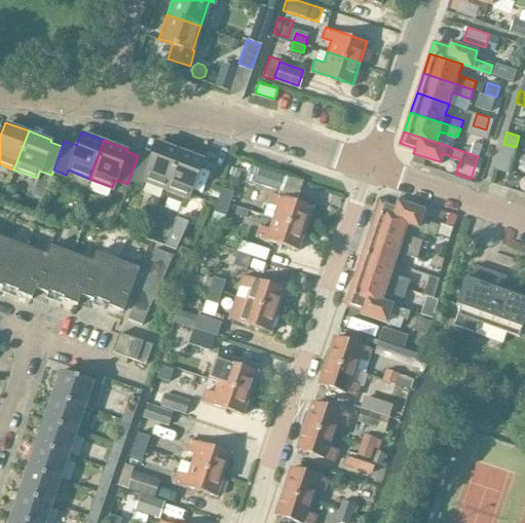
[(138,155),(129,179),(142,184),(144,179),(165,187),(180,149),(157,141),(152,154),(140,150),(138,155)]
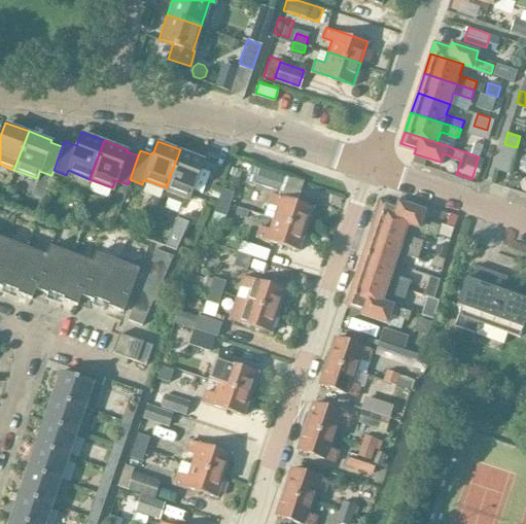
[(465,147),(463,151),(464,151),(479,156),(483,143),(474,141),(471,149),(465,147)]
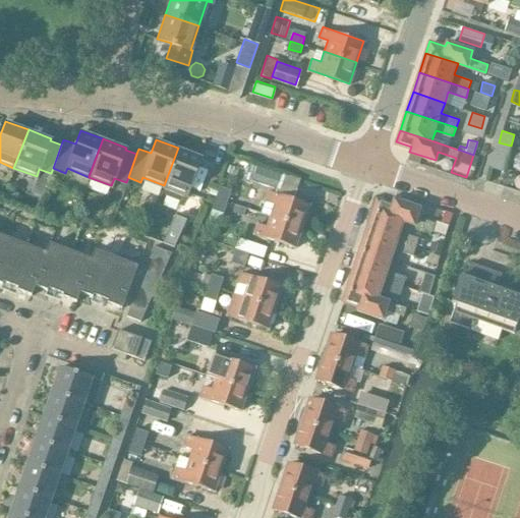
[(503,170),(511,146),(499,142),(492,167),(503,170)]
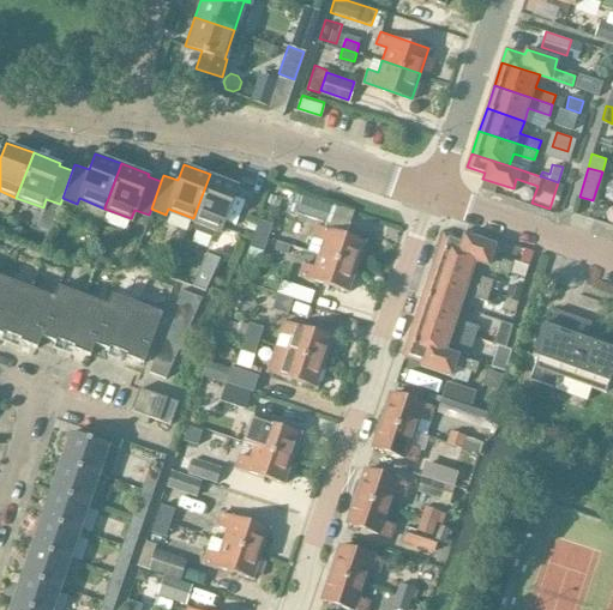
[(210,174),(193,218),(220,229),(238,185),(210,174)]
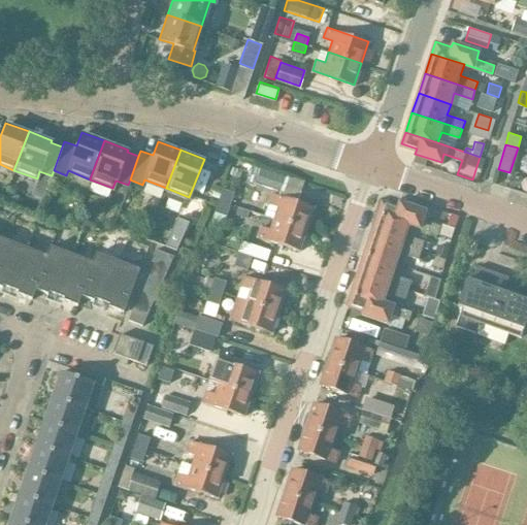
[(250,179),(277,189),(282,174),(254,166),(250,179)]
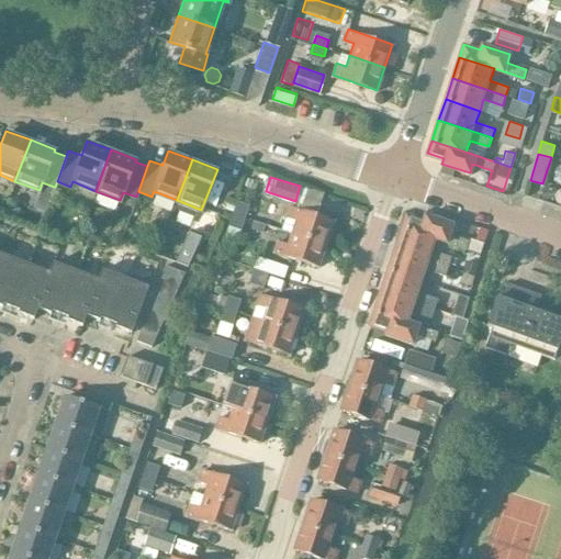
[(541,187),(542,199),(557,198),(556,186),(541,187)]
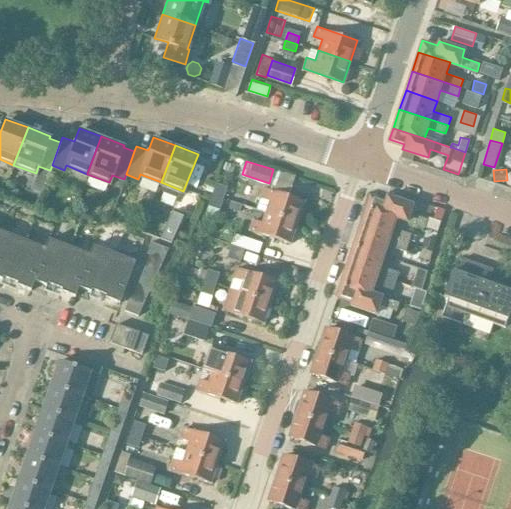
[(217,183),(213,194),(225,198),(229,187),(217,183)]
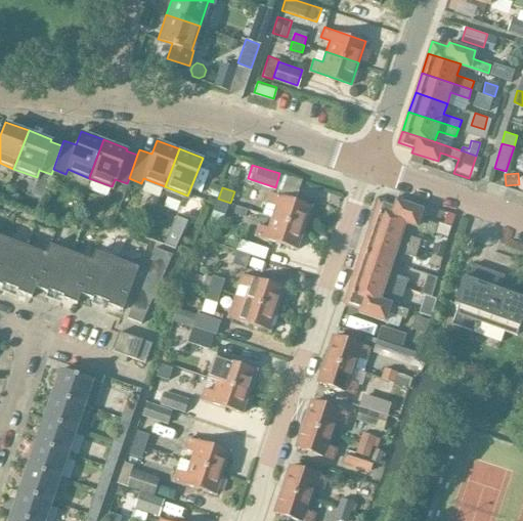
[(275,204),(271,215),(304,226),(310,205),(269,191),(266,202),(275,204)]
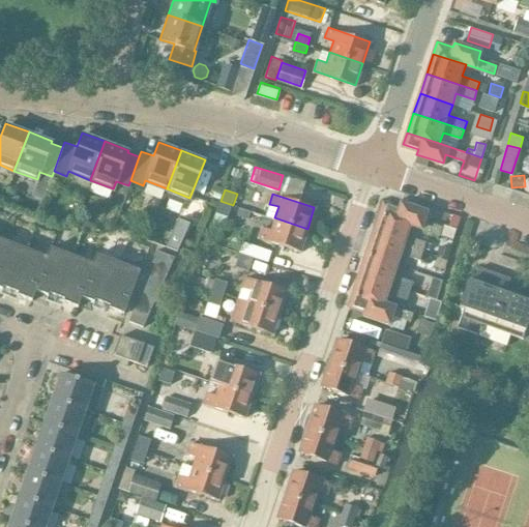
[(221,201),(216,212),(229,216),(233,205),(221,201)]
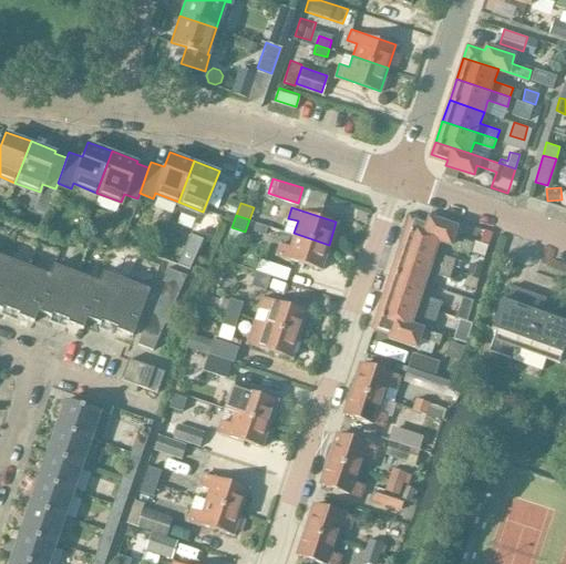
[(410,216),(407,228),(440,239),(471,249),(473,241),(454,234),(456,224),(429,215),(428,215),(426,222),(418,218),(415,217),(410,216)]
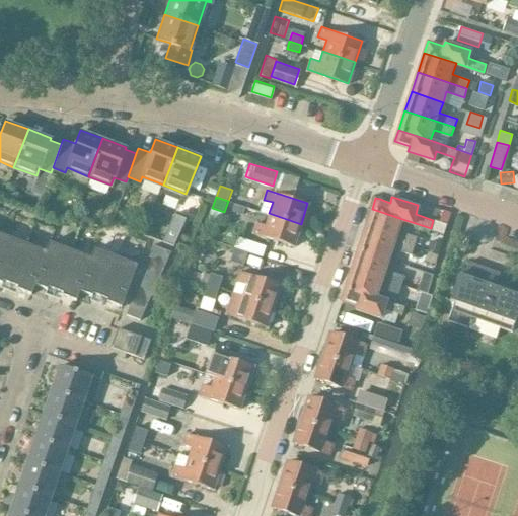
[(368,219),(365,228),(415,244),(418,236),(410,233),(398,229),(402,219),(372,209),(368,219)]
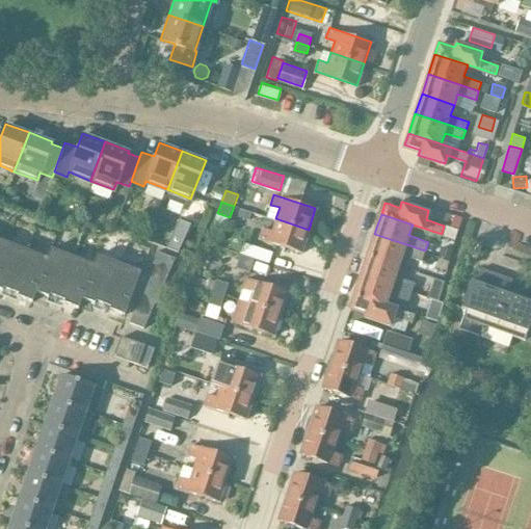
[(454,214),(450,226),(456,228),(458,229),(462,217),(461,216),(460,216),(454,214)]
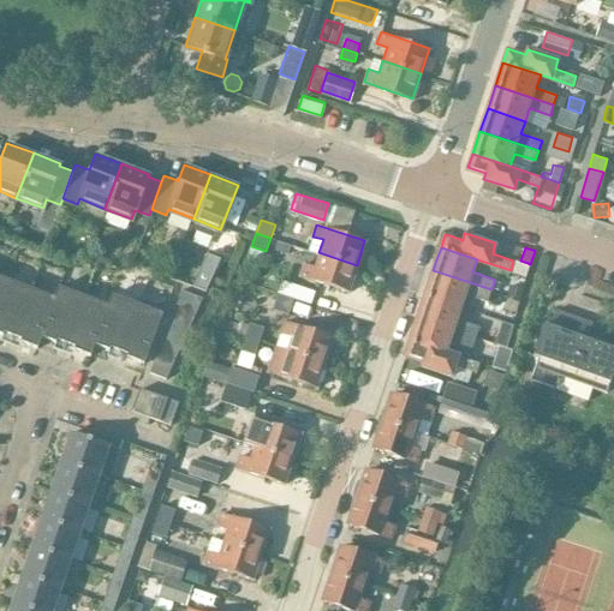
[(88,259),(100,263),(102,253),(90,250),(88,259)]
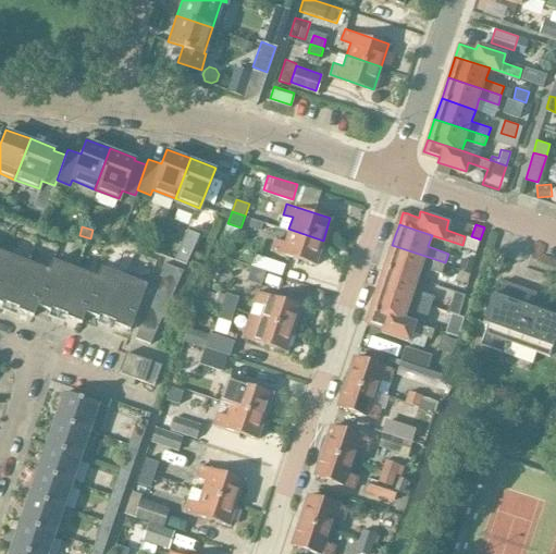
[(174,258),(186,262),(199,232),(186,228),(174,258)]
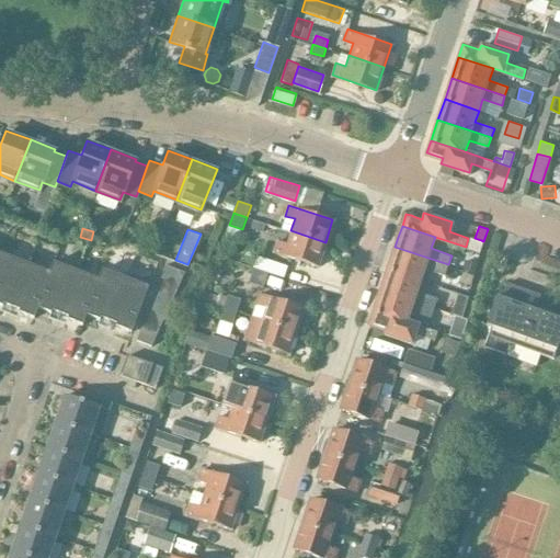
[(218,246),(225,248),(230,234),(224,230),(218,246)]
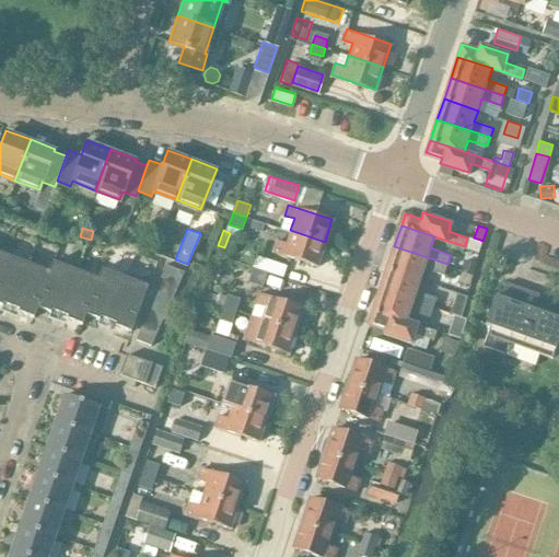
[(317,264),(325,242),(290,230),(287,242),(277,239),(272,250),(317,264)]
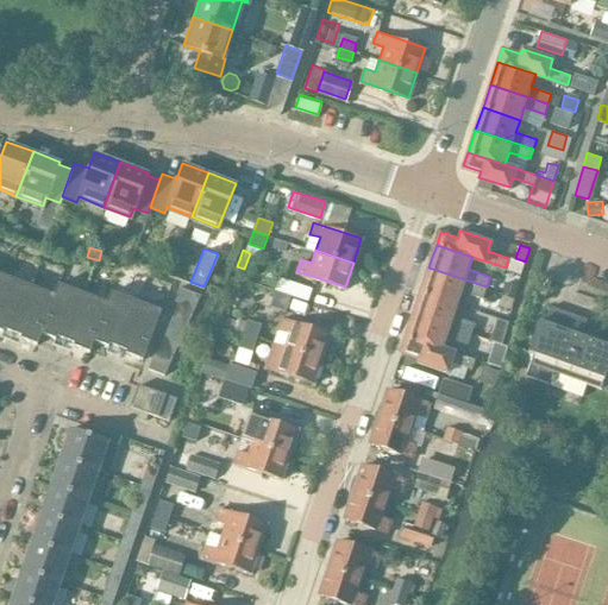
[(506,269),(519,272),(522,260),(509,256),(506,269)]
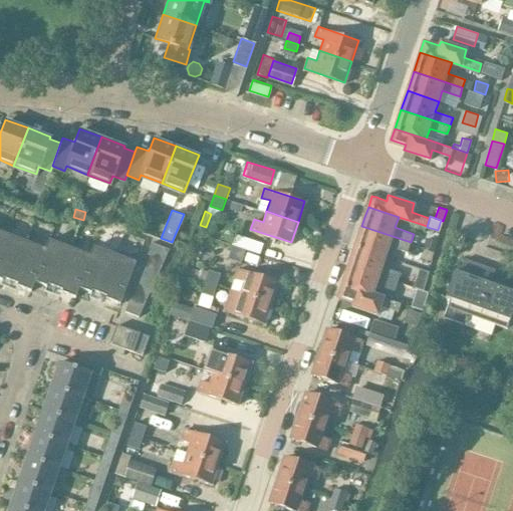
[(358,236),(355,245),(386,255),(390,245),(408,251),(411,242),(361,226),(358,236)]
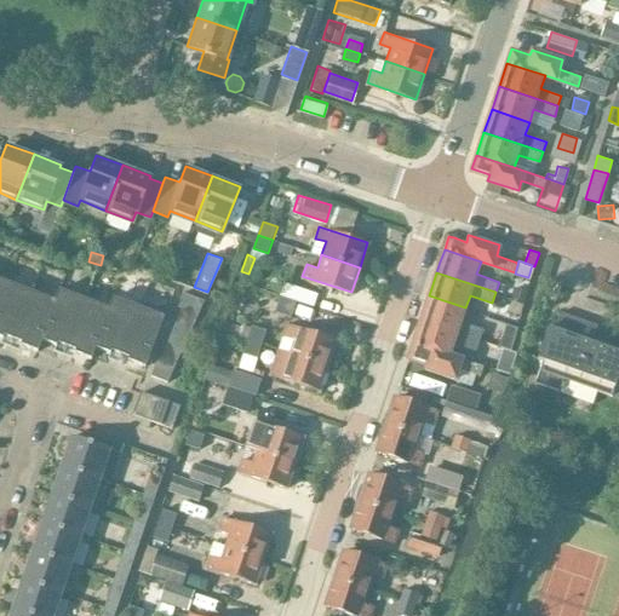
[(6,280),(0,294),(0,334),(3,335),(4,333),(12,337),(30,289),(6,280)]
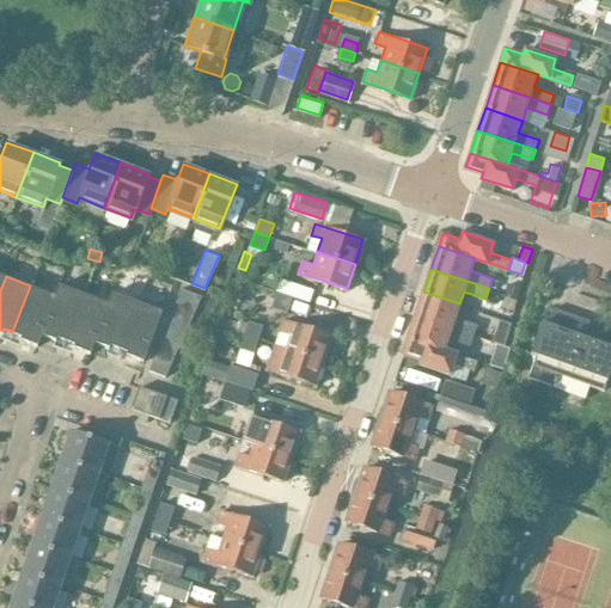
[(280,277),(276,290),(310,302),(315,288),(280,277)]
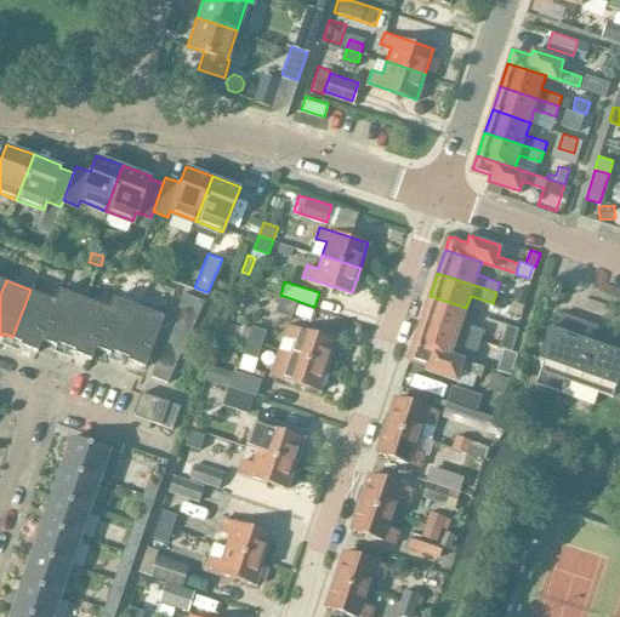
[(508,286),(506,296),(525,301),(528,291),(508,286)]
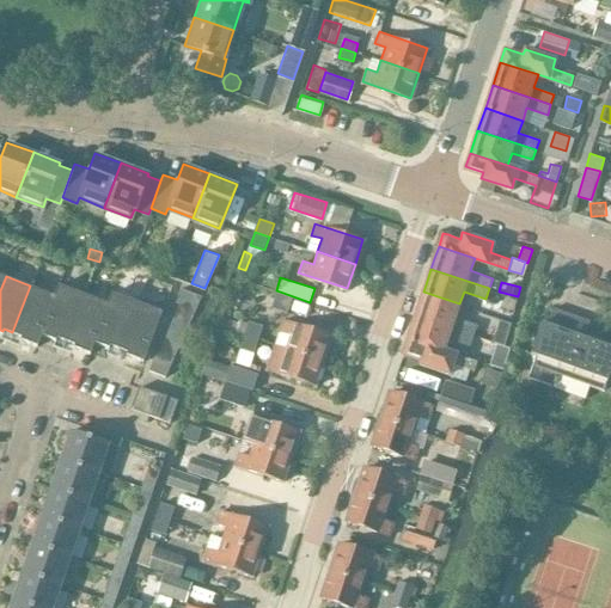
[(55,295),(41,333),(55,339),(56,337),(65,339),(84,293),(57,283),(54,294),(55,295)]
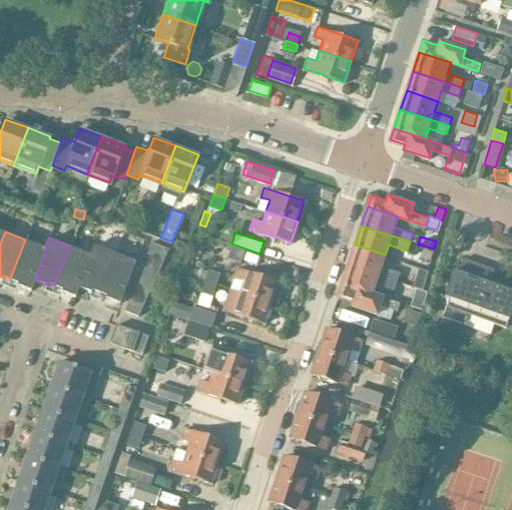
[(25,239),(10,279),(17,282),(16,284),(30,290),(34,280),(46,247),(45,246),(25,239)]
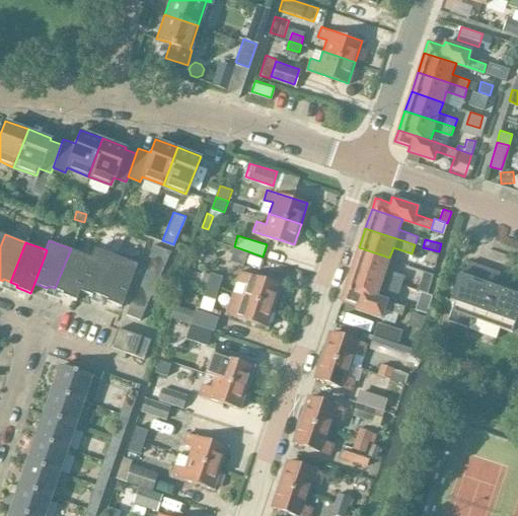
[(139,318),(170,250),(152,243),(126,313),(139,318)]
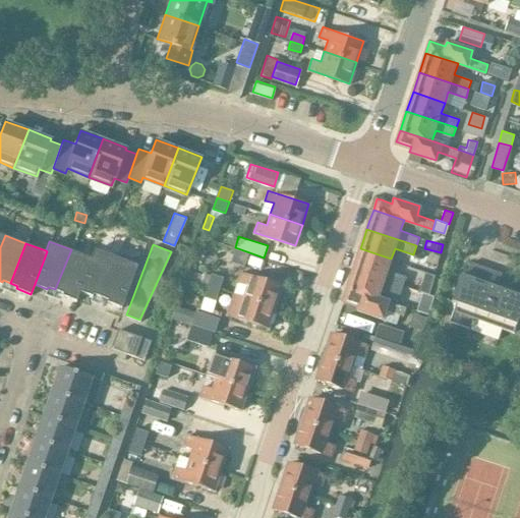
[(77,290),(79,290),(92,295),(93,293),(101,296),(116,256),(94,247),(91,257),(77,290)]
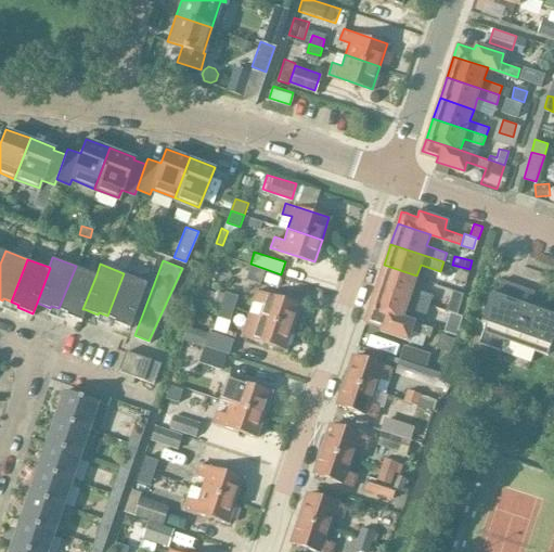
[(381,276),(377,285),(429,303),(433,293),(424,291),(413,287),(416,276),(384,265),(381,276)]
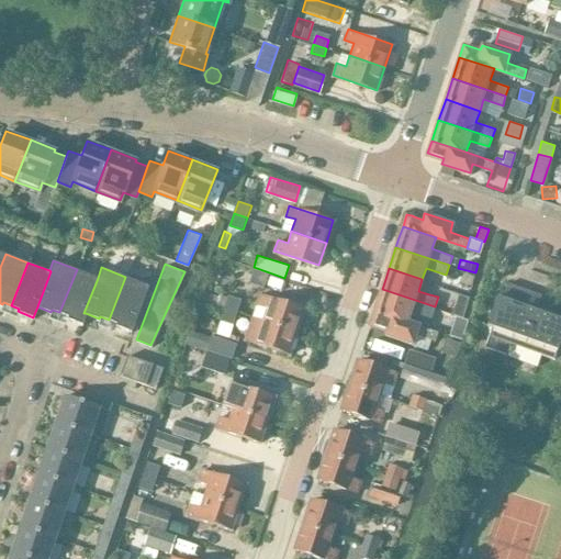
[(77,269),(59,312),(68,315),(67,319),(81,324),(86,313),(83,313),(98,278),(77,269)]
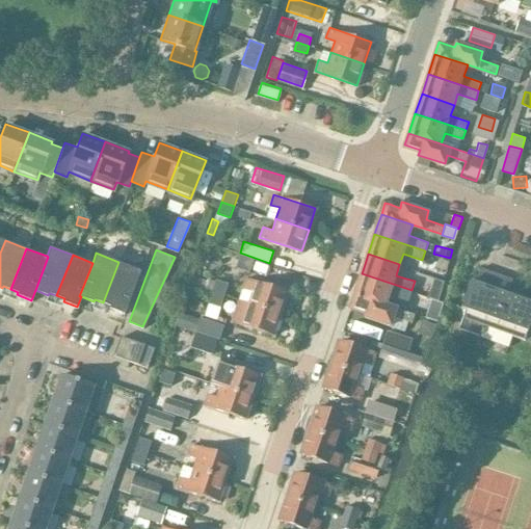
[(439,256),(435,265),(446,268),(449,260),(439,256)]
